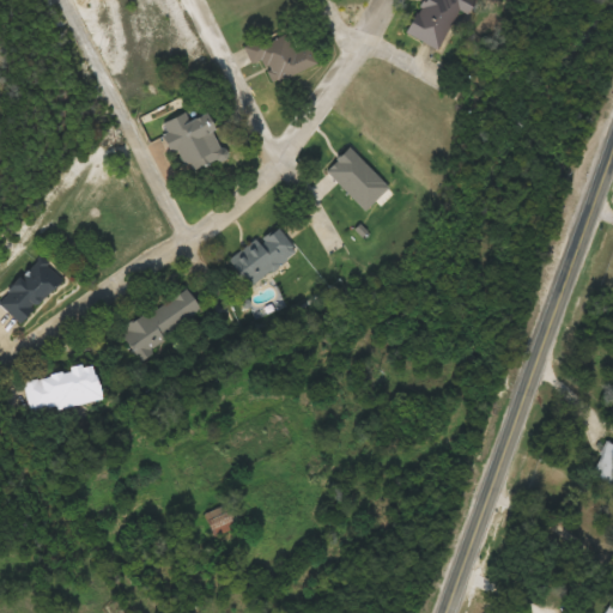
[(423,0),(408,36),(442,49),(459,10),(468,13),(473,0),(423,0)]
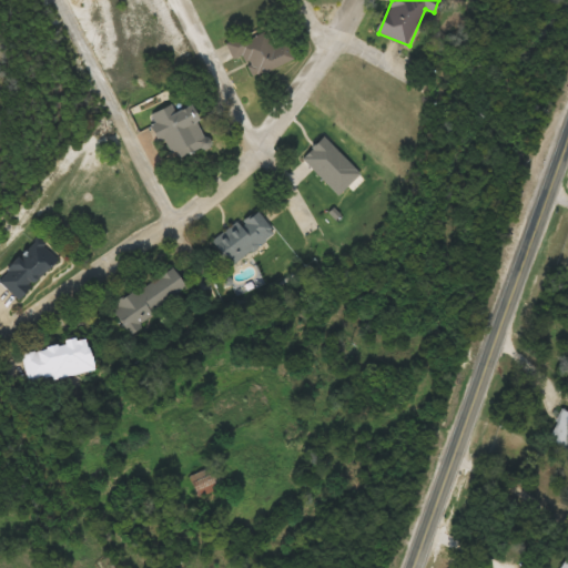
[(295,61),(287,43),(275,48),(269,31),(231,46),(235,59),(243,57),(251,78),(295,61)]
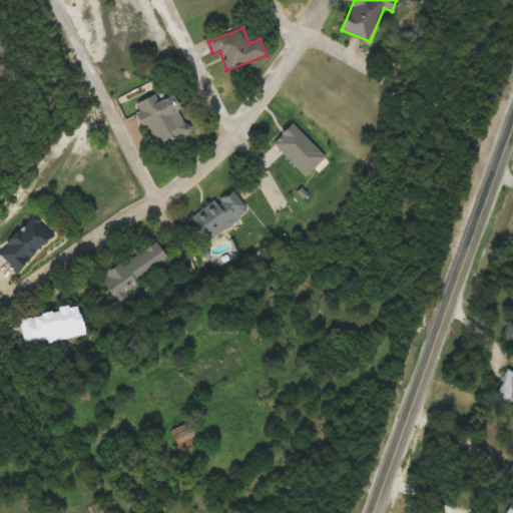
[(158,146),(190,128),(168,89),(136,108),(158,146)]
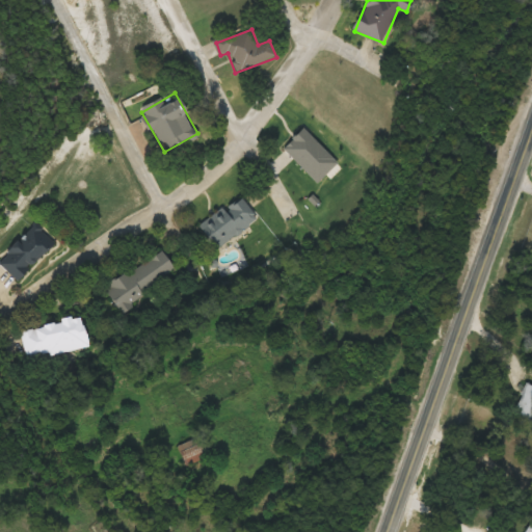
[(215,248),(258,221),(243,197),(200,225),(215,248)]
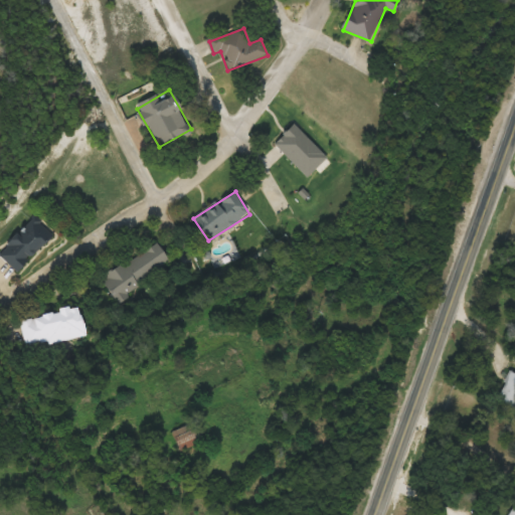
[(0,249),(0,255),(16,273),(54,236),(34,216),(0,249)]
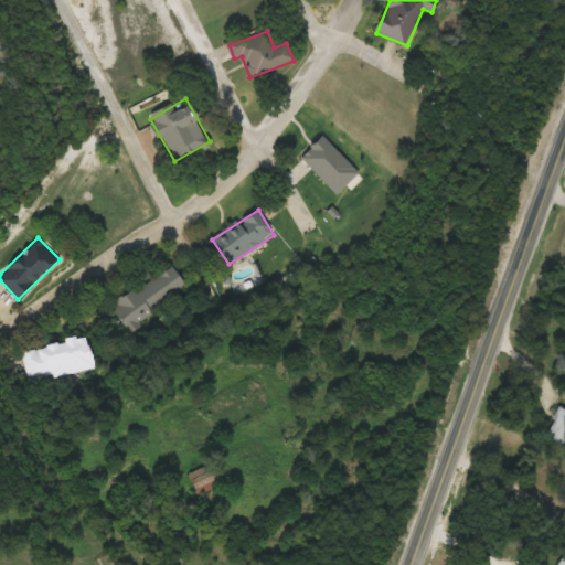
[(110,301),(125,327),(189,291),(174,266),(110,301)]
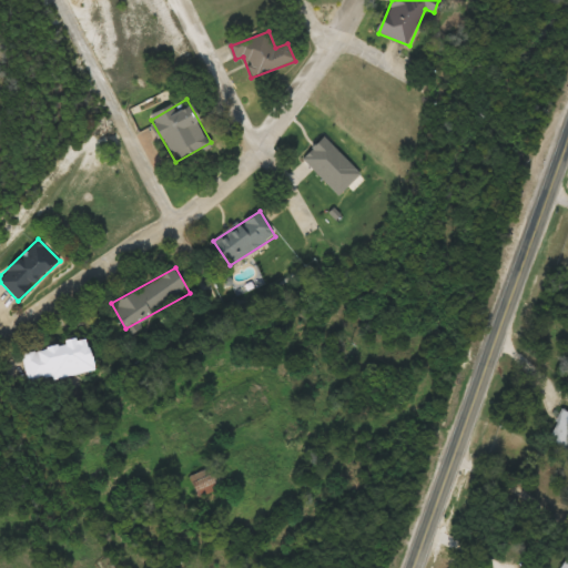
[(29,383),(94,368),(88,336),(22,352),(29,383)]
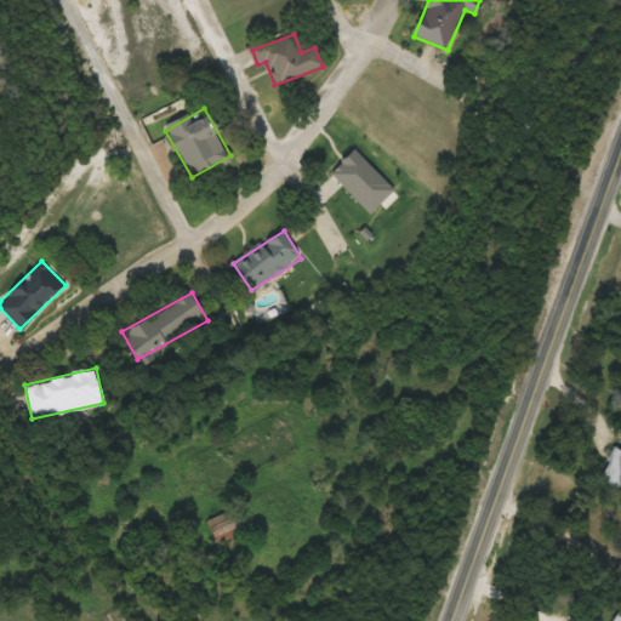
[(620,486),(620,450),(615,448),(597,482),(619,493),(620,486)]
